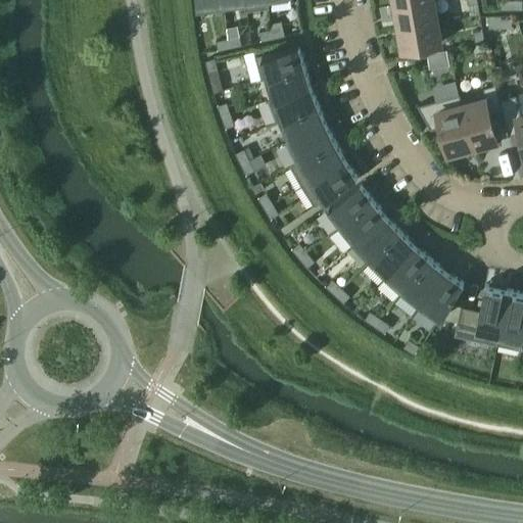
[(269,2),(268,0),(245,0),(247,4),(245,4),(246,10),(271,7),(270,1),(269,2)]
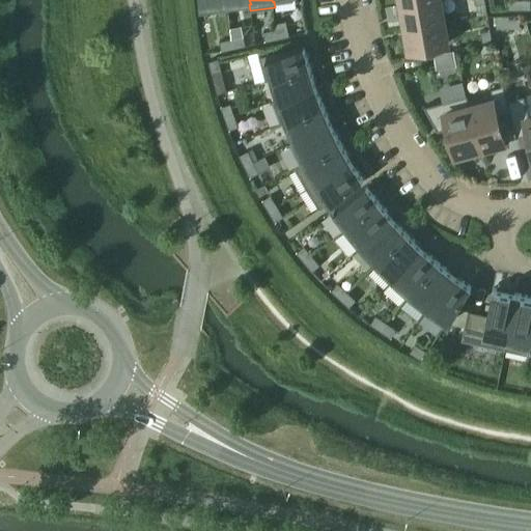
[(445,21),(441,0),(430,0),(401,5),(406,27),(445,21)]
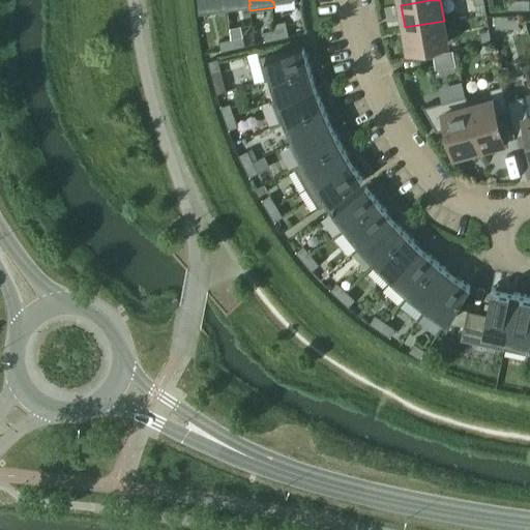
[(518,9),(518,0),(505,0),(505,9),(518,9)]
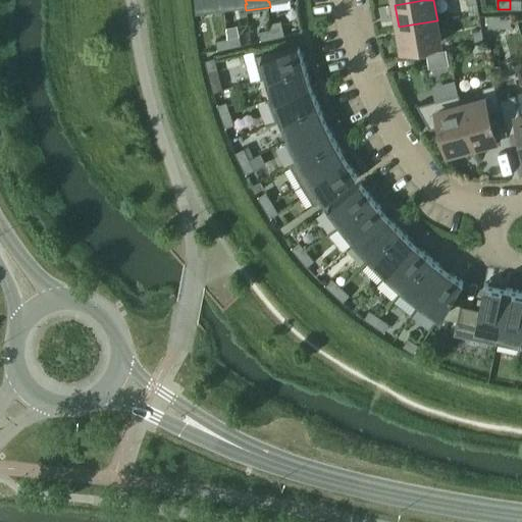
[(521,9),(521,0),(510,0),(510,9),(521,9)]
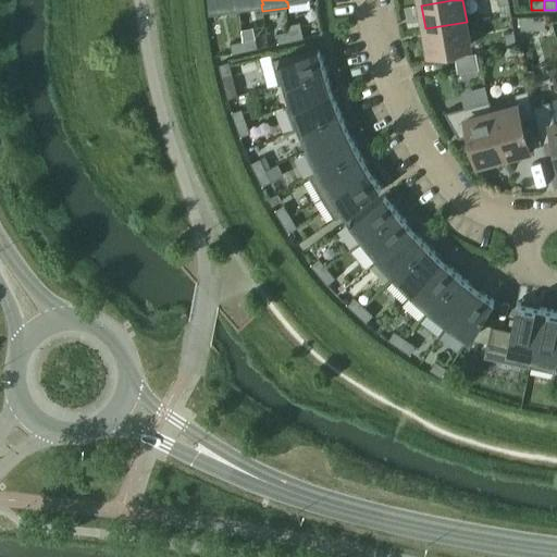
[(533,16),(521,16),(521,29),(533,29),(533,16)]
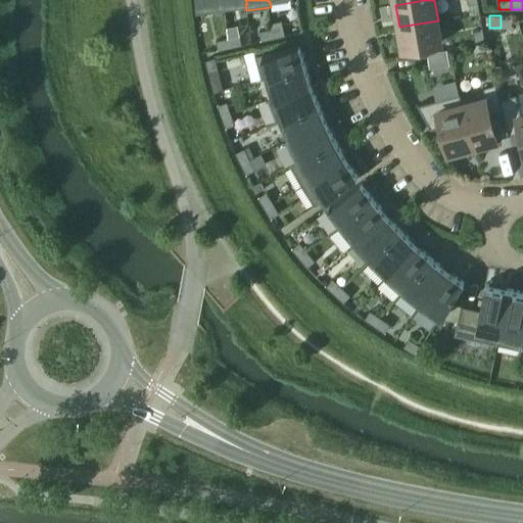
[(442,43),(438,20),(399,27),(403,49),(442,43)]
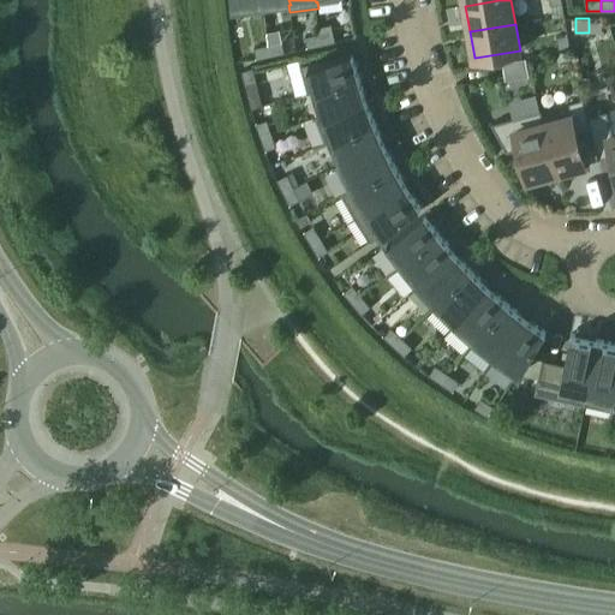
[(333,30),(320,33),(322,45),(336,42),(333,30)]
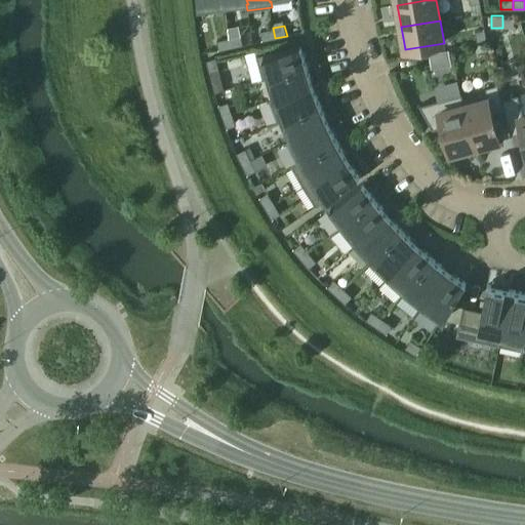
[(275,38),(273,28),(260,31),(264,41),(275,38)]
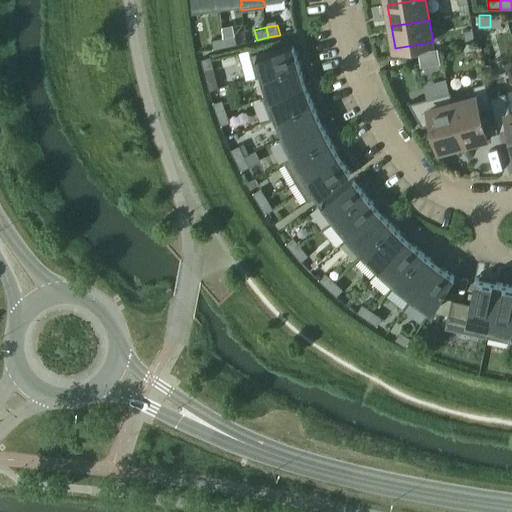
[(475,41),(473,28),(463,30),(465,42),(475,41)]
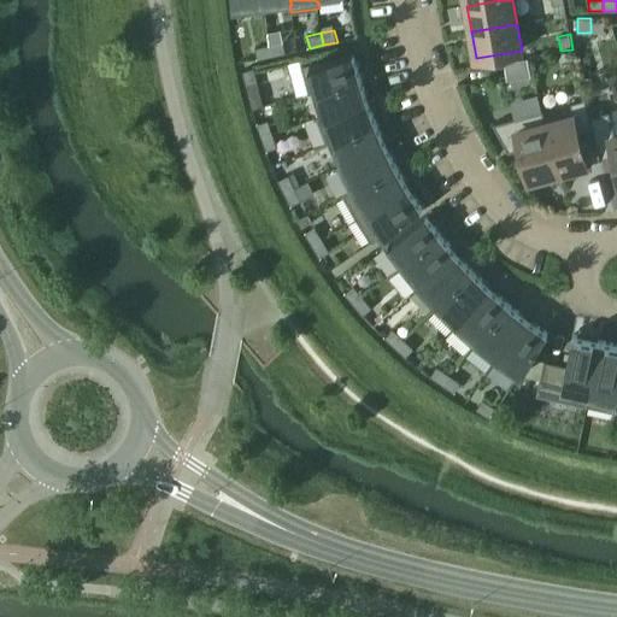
[(283,41),(269,45),(272,57),(286,53),(283,41)]
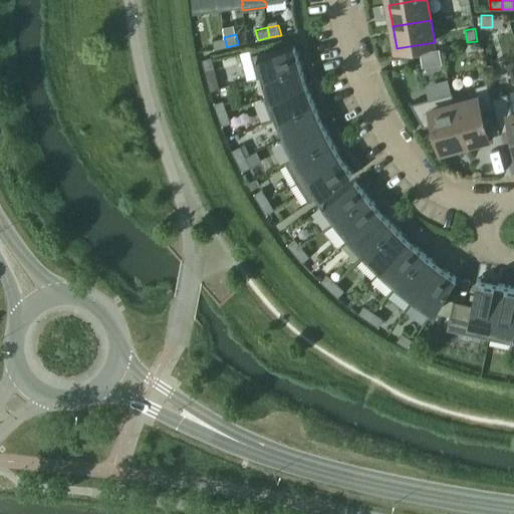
[(227,47),(224,37),(213,39),(215,49),(227,47)]
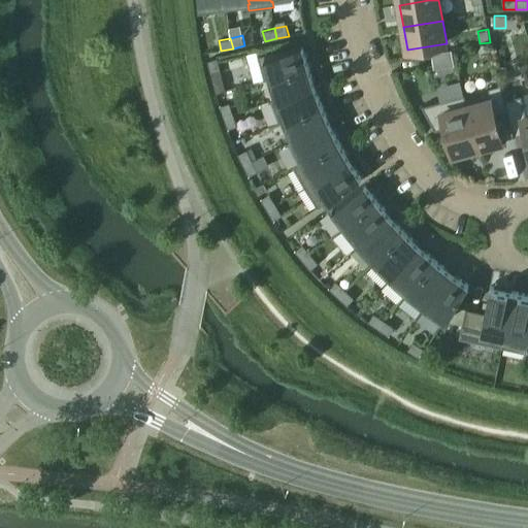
[(264,79),(270,77),(270,76),(308,66),(303,45),(258,56),(264,79)]
